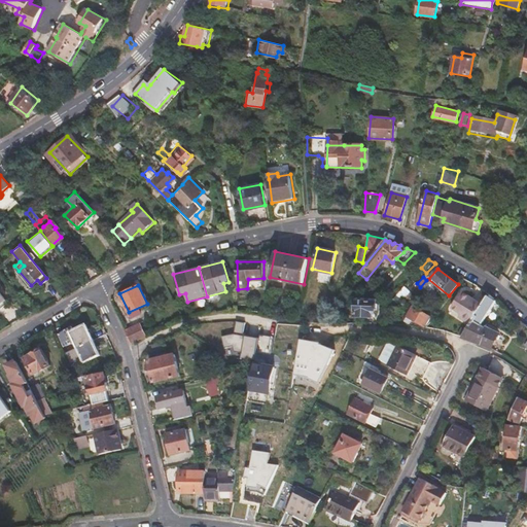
[(415,286),(401,300),(405,304),(418,289),(415,286)]
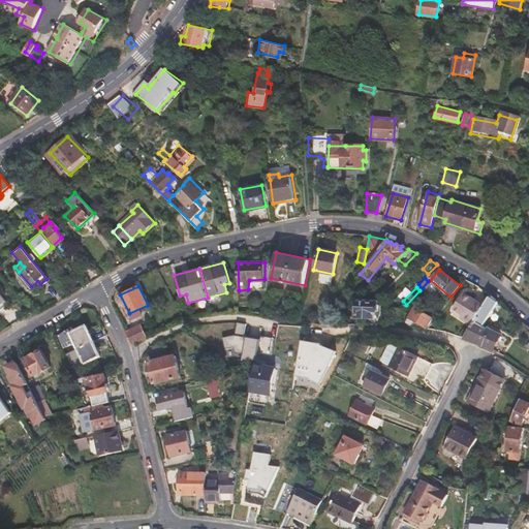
[(461,313),(473,320),(474,318),(483,304),(463,291),(453,308),(461,313)]
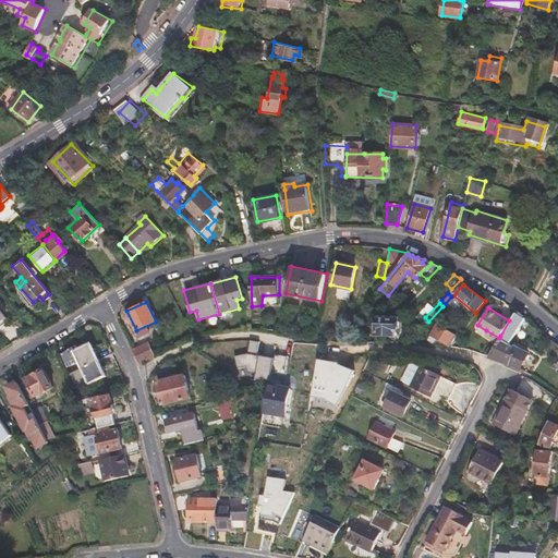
[(500,336),(509,341),(523,318),(514,313),(509,320),(500,336)]
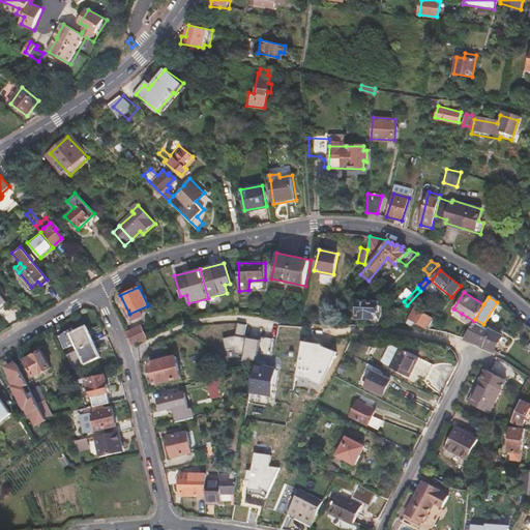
[(378,302),(358,303),(359,320),(375,320),(376,314),(377,314),(378,311),(381,311),(381,305),(378,305),(378,302)]
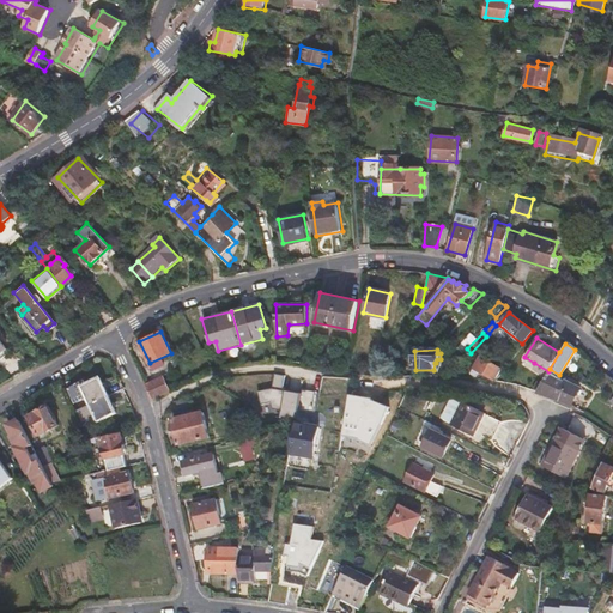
[(501,369),(480,357),(471,372),(477,376),(480,370),(495,378),(501,369)]
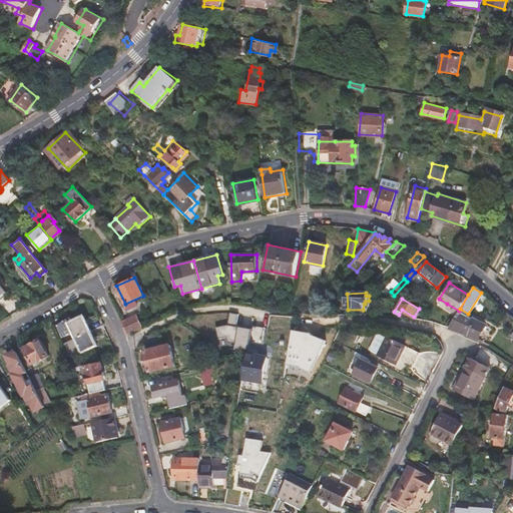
[(445,307),(457,314),(459,311),(447,304),(445,307)]
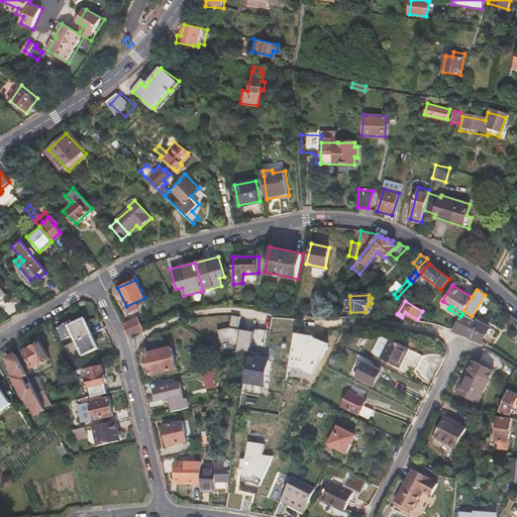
[(478,339),(481,340),(489,327),(476,318),(472,316),(463,311),(462,313),(460,316),(452,329),(470,335),(478,339)]
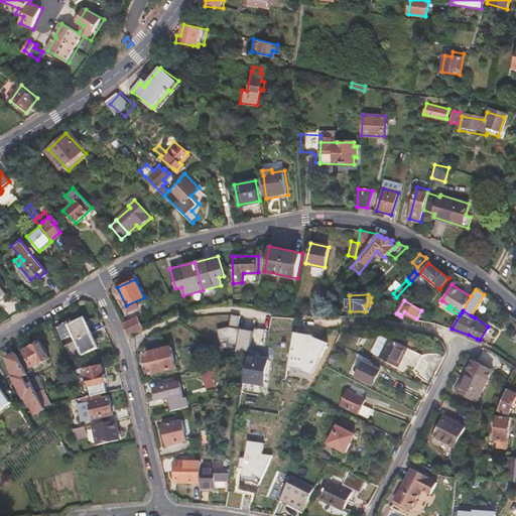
[(254,343),(255,332),(239,329),(241,316),(233,313),(231,327),(219,330),(222,342),(230,340),(231,344),(239,346),(238,351),(252,353),(254,343)]
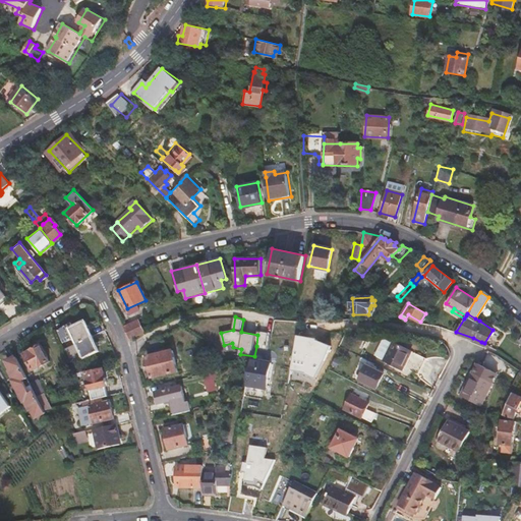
[(71,322),(56,328),(61,341),(67,339),(72,336),(74,339),(75,342),(92,335),(84,321),(73,326),(71,322)]
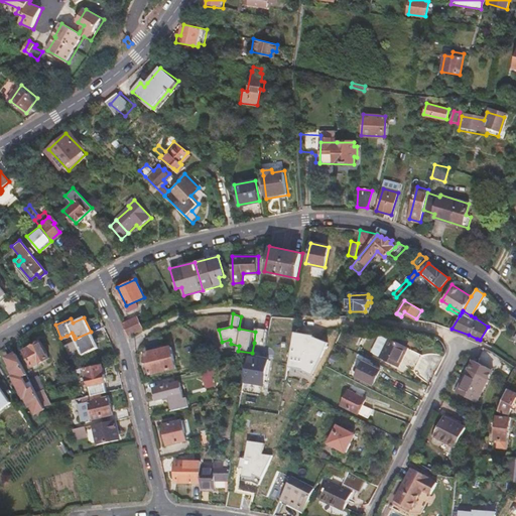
[(129,335),(143,329),(137,317),(123,324),(129,335)]
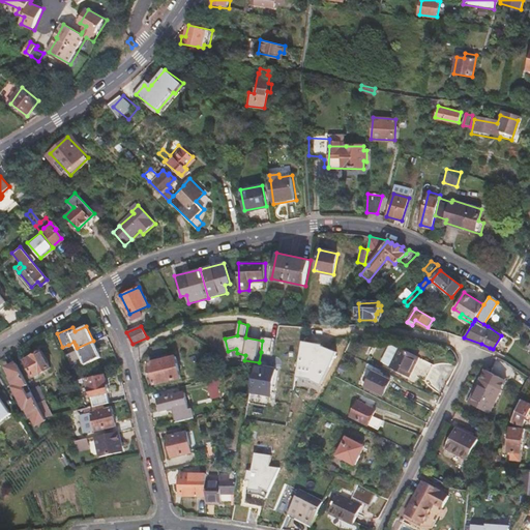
[(275,336),(263,334),(262,341),(261,352),(272,354),(275,336)]
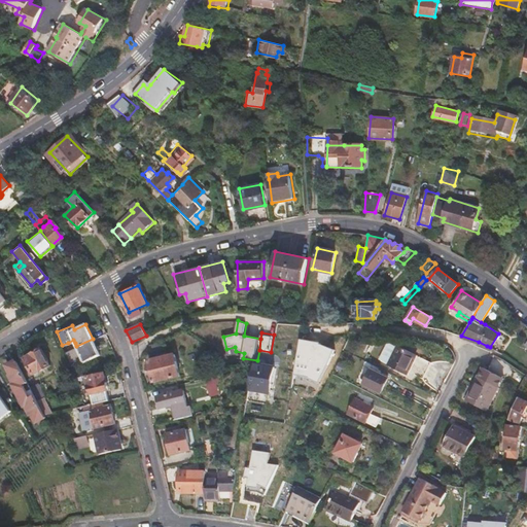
[(101,355),(93,339),(76,346),(65,351),(69,362),(77,361),(77,357),(81,356),(84,362),(101,355)]
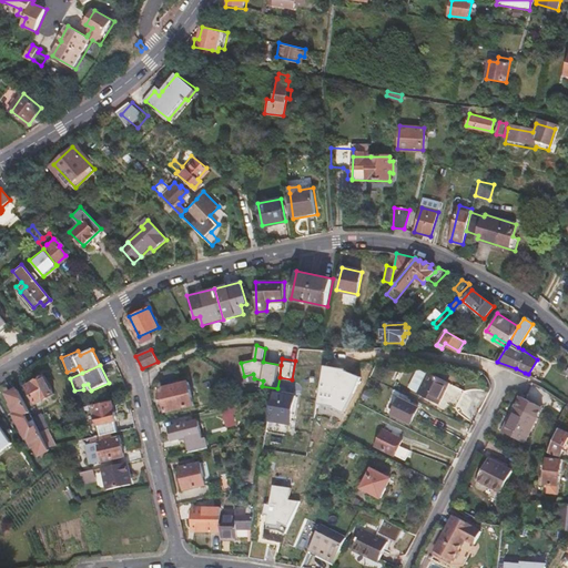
[(323,387),(358,394),(363,373),(327,366),(323,387)]
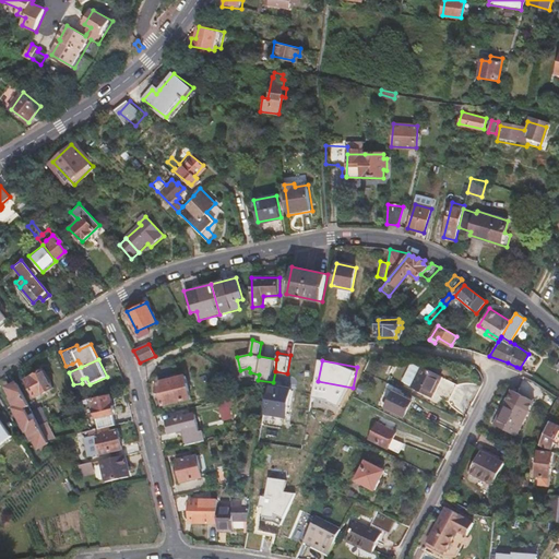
[(163,366),(166,380),(179,377),(175,363),(163,366)]
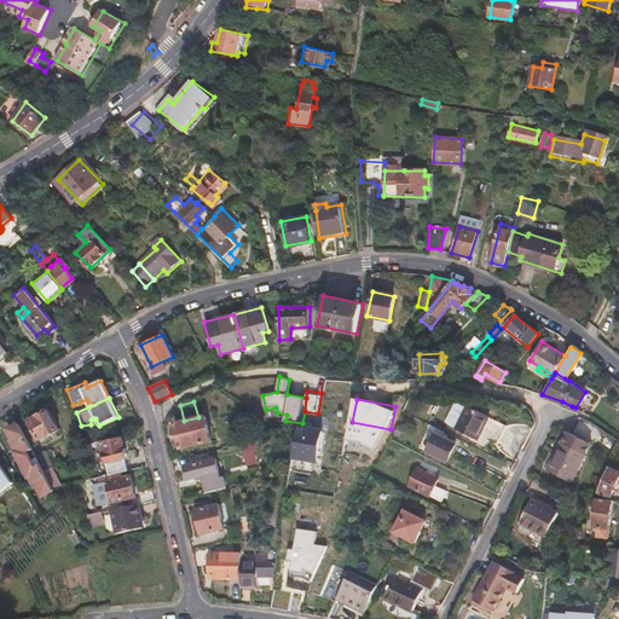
[(476,437),(487,415),(468,405),(468,406),(460,401),(451,420),(451,423),(458,426),(457,427),(476,437)]
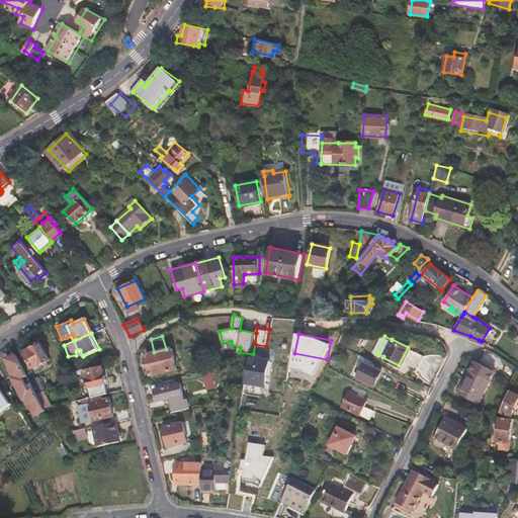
[(50,361),(40,343),(30,348),(30,350),(23,354),(31,370),(38,366),(39,367),(50,361)]
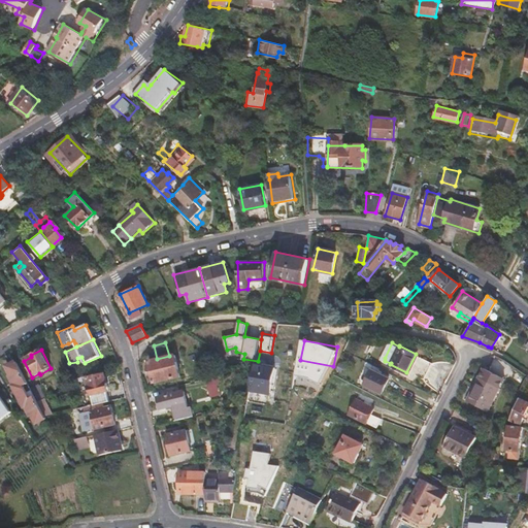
[(169,356),(157,359),(150,361),(156,382),(182,375),(176,355),(169,356)]
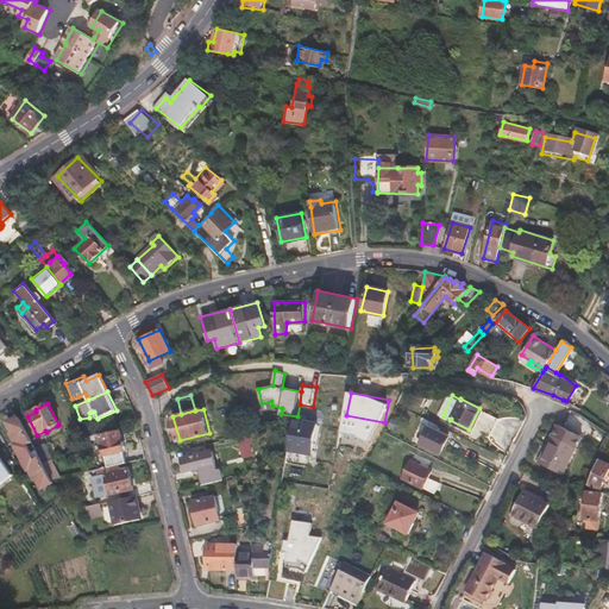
[(33,441),(19,416),(8,422),(20,444),(16,446),(30,472),(33,470),(43,488),(55,482),(54,479),(45,463),(42,457),(36,459),(29,445),(33,441)]
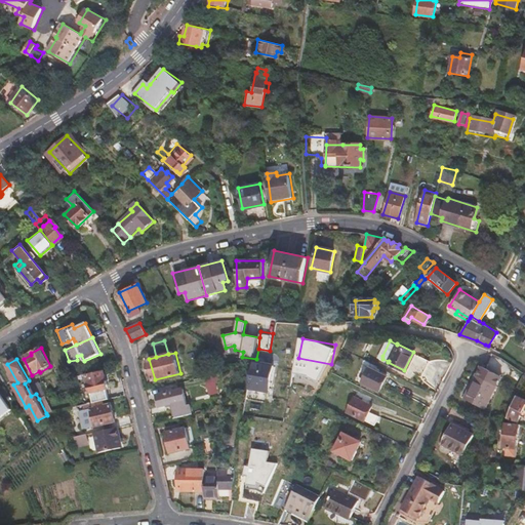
[(255,363),(251,389),(271,392),(276,363),(255,360),(255,363)]
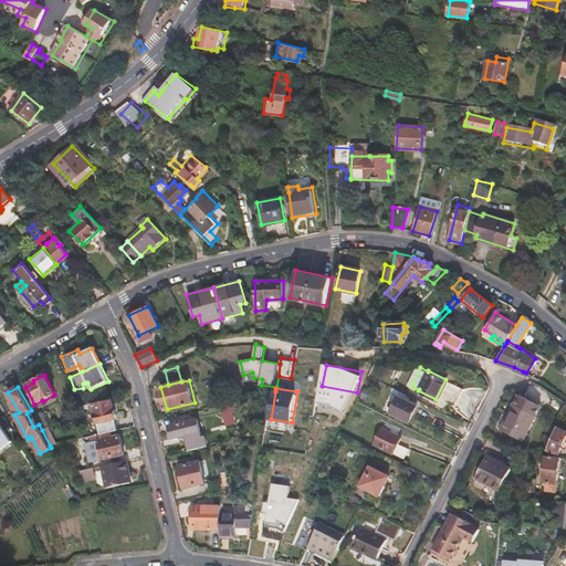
[(541,405),(519,394),(509,416),(511,418),(504,431),(523,440),(541,405)]
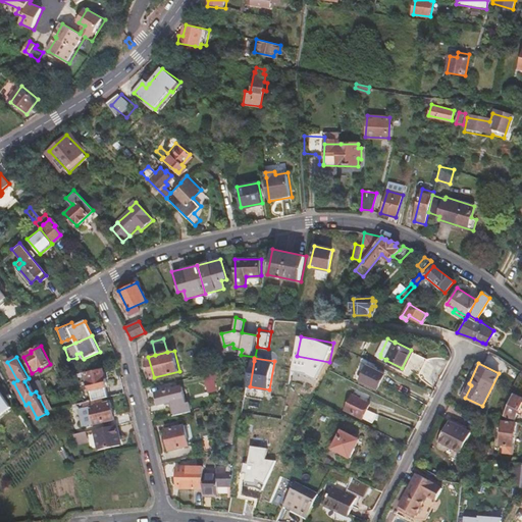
[(385,373),(371,366),(364,380),(378,387),(385,373)]
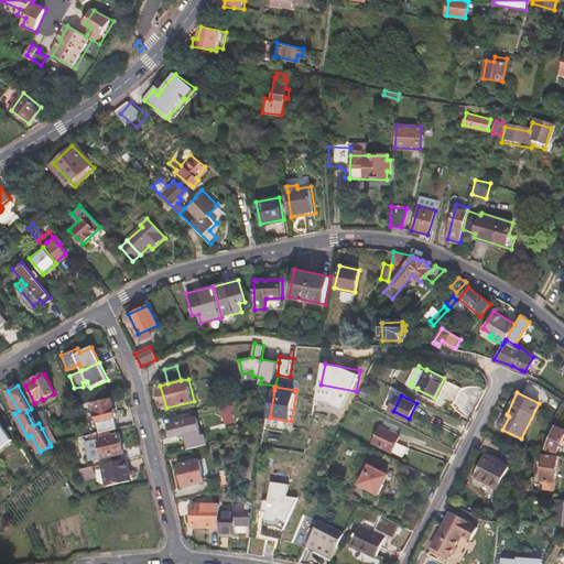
[(112,399),(93,403),(96,420),(116,416),(112,399)]
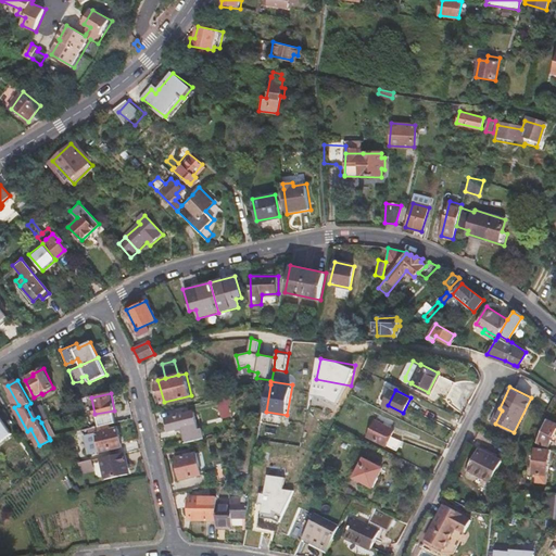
[(230,397),(220,400),(226,419),(235,417),(230,397)]
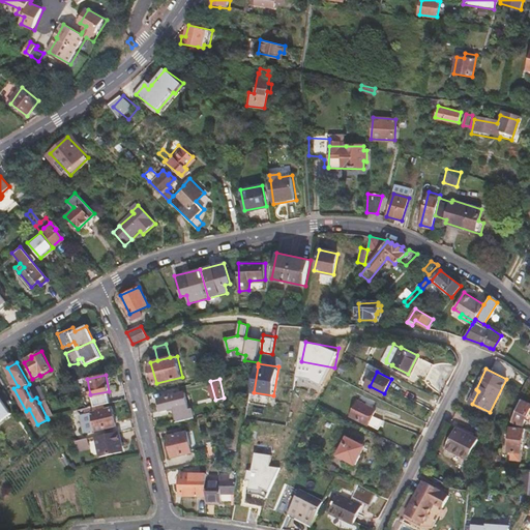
[(32,389),(36,398),(39,403),(47,400),(39,386),(32,389)]
